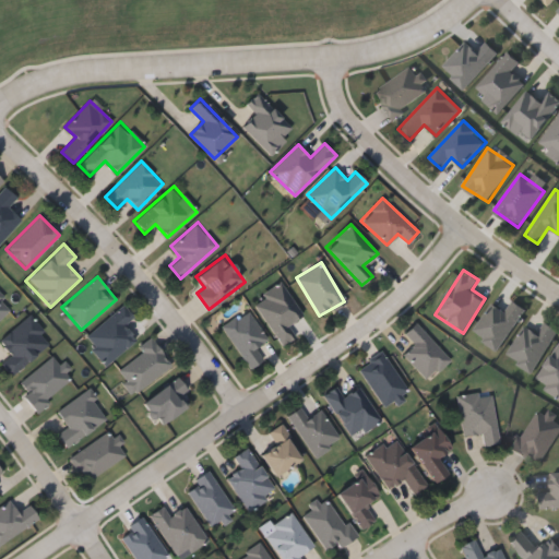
[(302,316),(285,326),(293,337),(282,345),(252,300),(281,282),(302,316)]
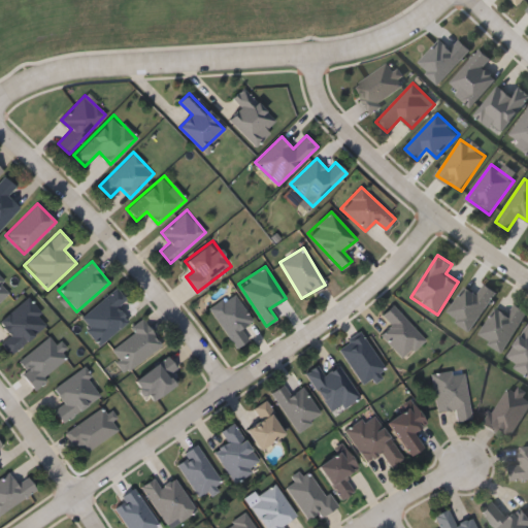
[(0,300),(0,279),(10,290),(0,300)]
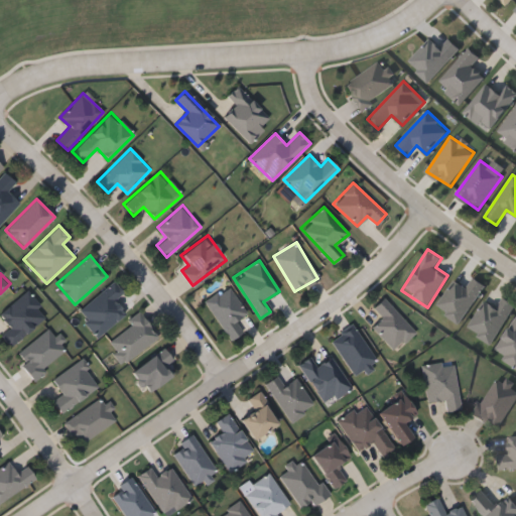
[(466,286),(473,277),(486,286),(459,323),(435,306),(456,278),(466,286)]
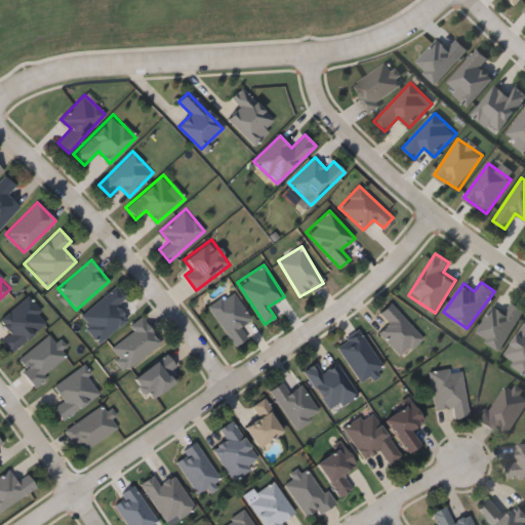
[(78,317),(116,285),(126,297),(117,305),(128,319),(98,342),(78,317)]
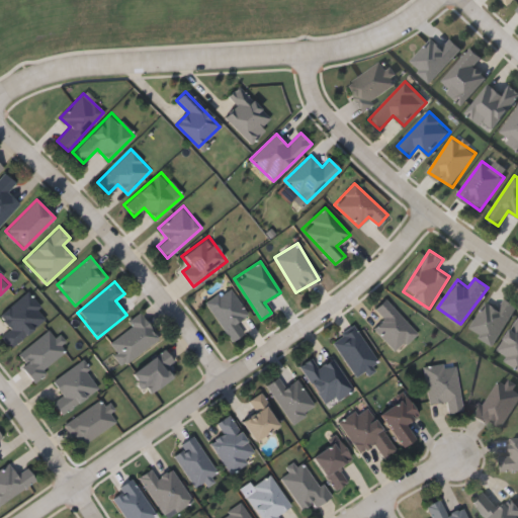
[(237,322),(244,332),(231,341),(205,303),(229,286),(247,315),(237,322)]
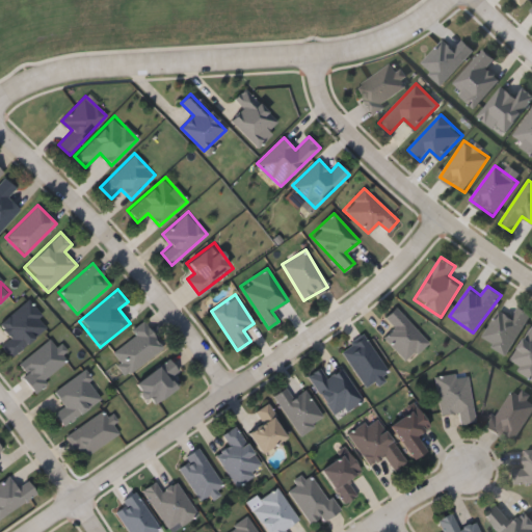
[(0,345),(9,338),(0,325),(0,321),(28,299),(49,325),(10,356),(0,345)]
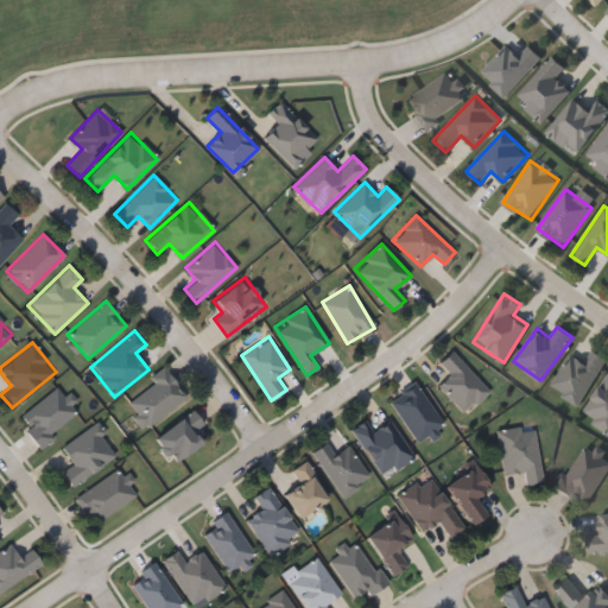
[(449,377),(439,360),(458,349),(486,397),(458,412),(441,381),(449,377)]
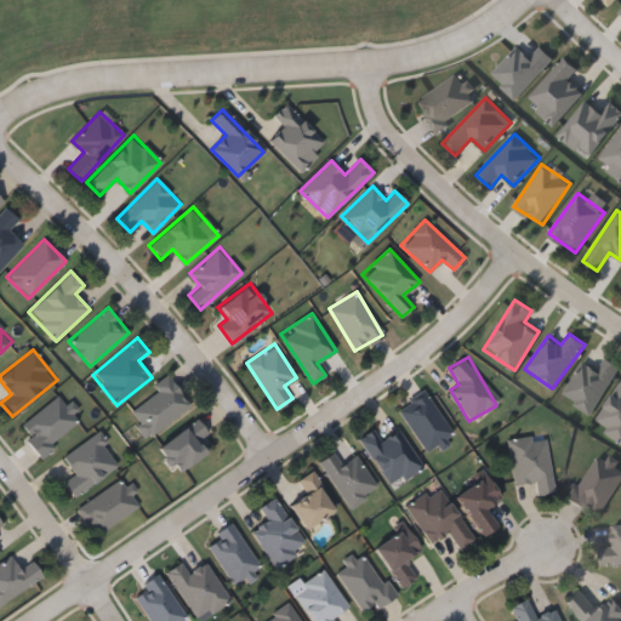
[(584,359),(597,368),(604,357),(620,368),(591,414),(562,394),(584,359)]
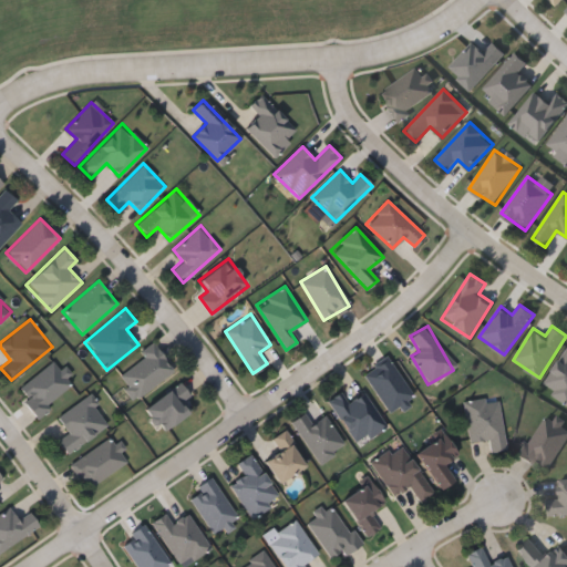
[(140,351),(152,341),(173,370),(134,399),(117,375),(144,357),(140,351)]
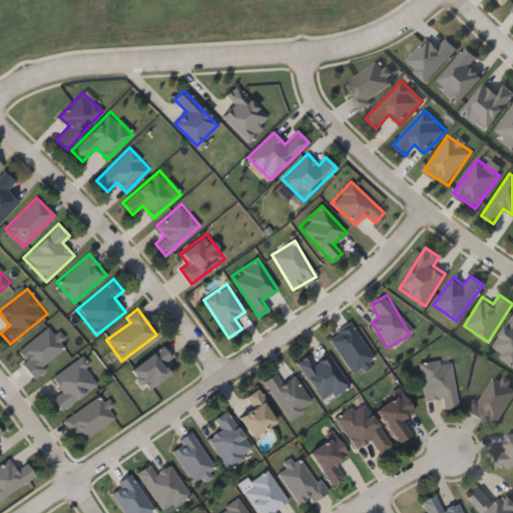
[(512,364),(491,349),(512,314),(512,364)]
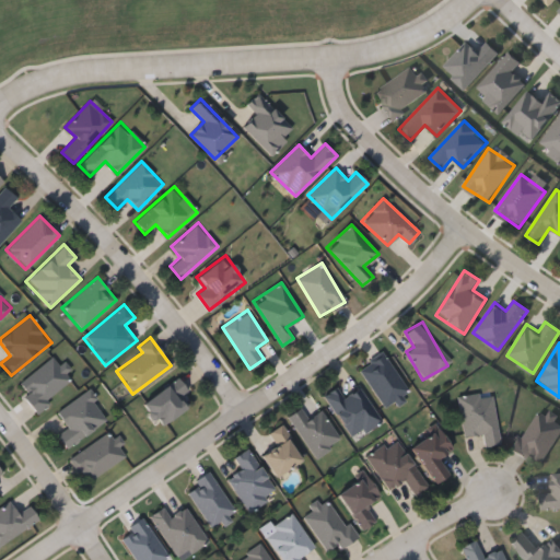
[(358,369),(383,352),(409,392),(384,408),(358,369)]
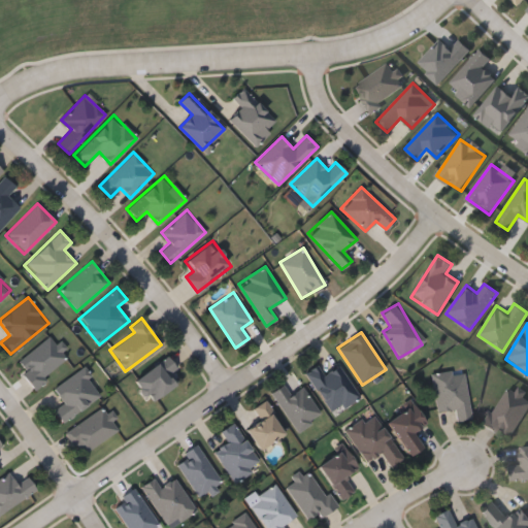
[(34,386),(15,361),(50,335),(56,343),(59,341),(70,358),(34,386)]
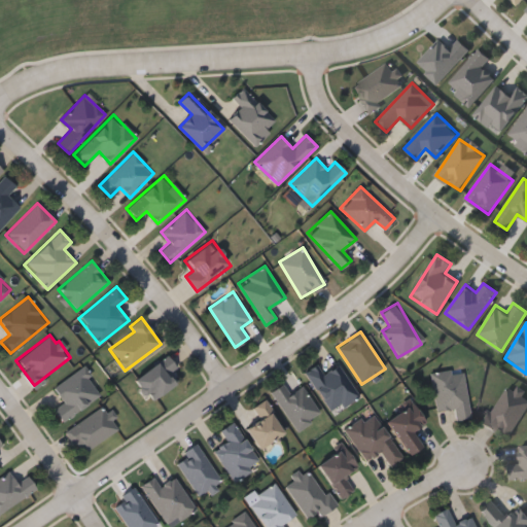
[(134,379),(168,355),(175,365),(167,372),(174,383),(149,400),(134,379)]
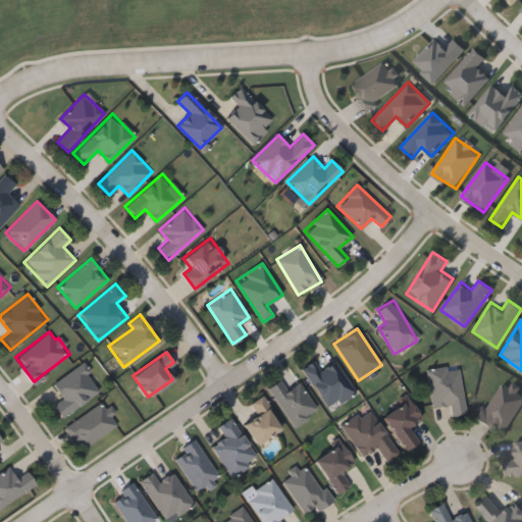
[(355,390),(328,409),(301,369),(313,360),(319,370),(333,360),(355,390)]
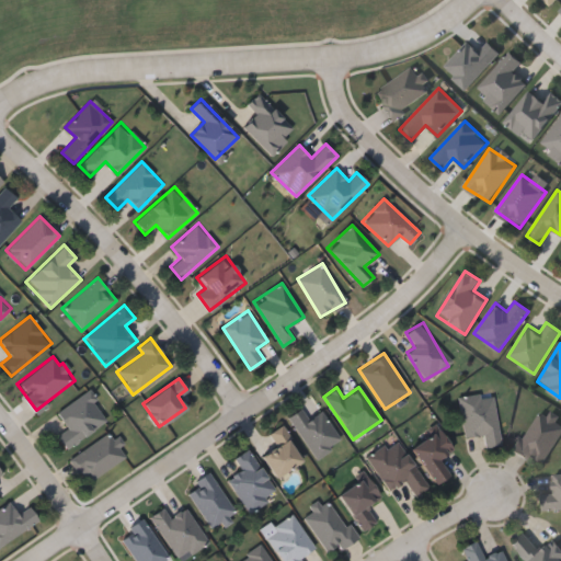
[(107,420),(66,448),(57,435),(67,427),(56,412),(88,390),(107,420)]
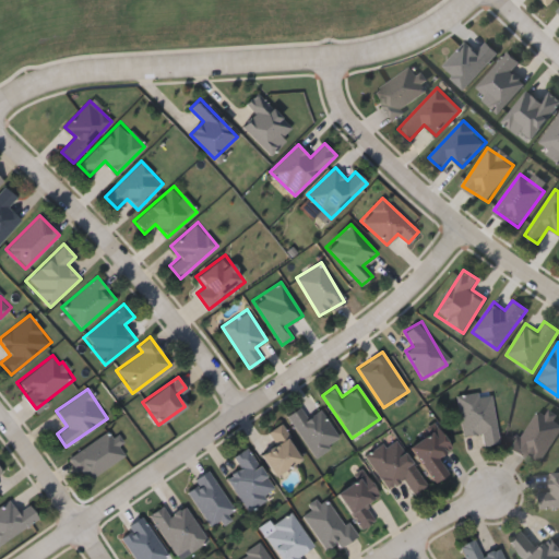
[(456,396),(490,391),(499,443),(484,445),(482,433),(463,436),(456,396)]
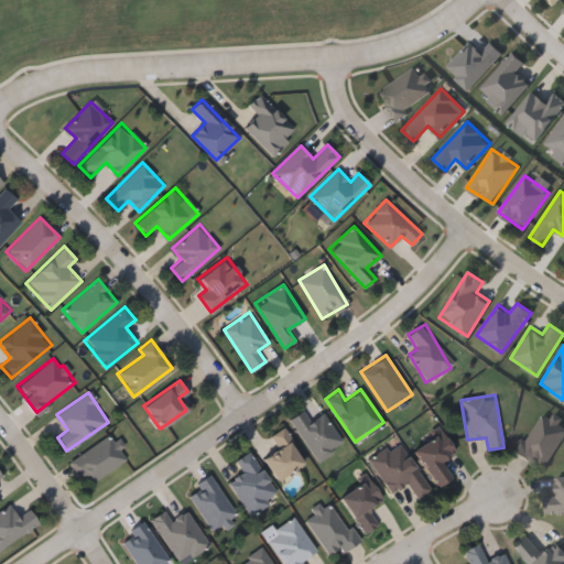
[(315,461),(290,418),(303,410),(308,420),(324,411),(343,445),(315,461)]
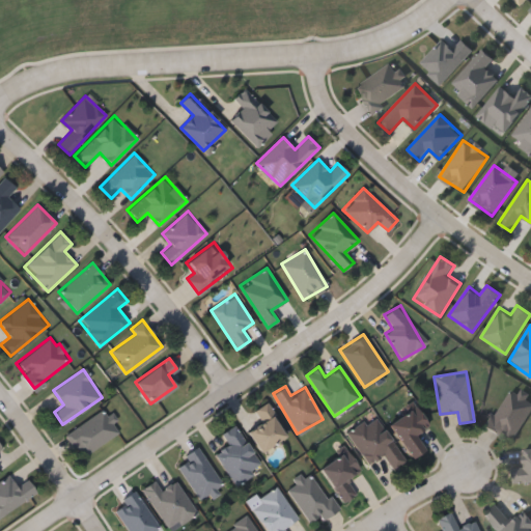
[(530,398),(530,409),(512,442),(486,426),(509,387),(530,398)]
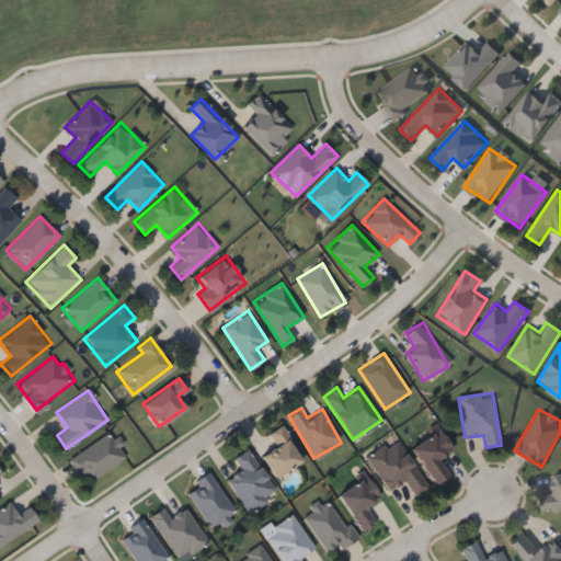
[(277,478),(261,456),(276,445),(268,434),(281,425),(305,458),(277,478)]
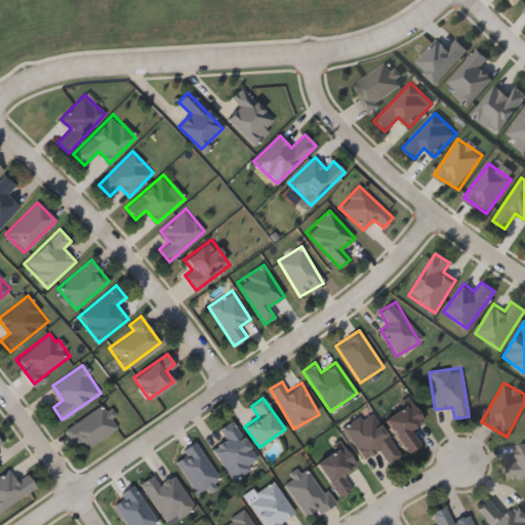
[(423,420),(410,429),(420,444),(406,452),(384,415),(410,399),(423,420)]
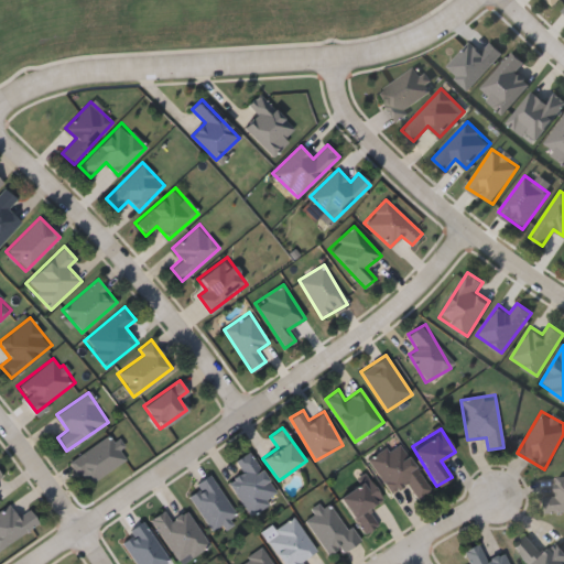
[(88,486),(71,462),(108,434),(127,458),(88,486)]
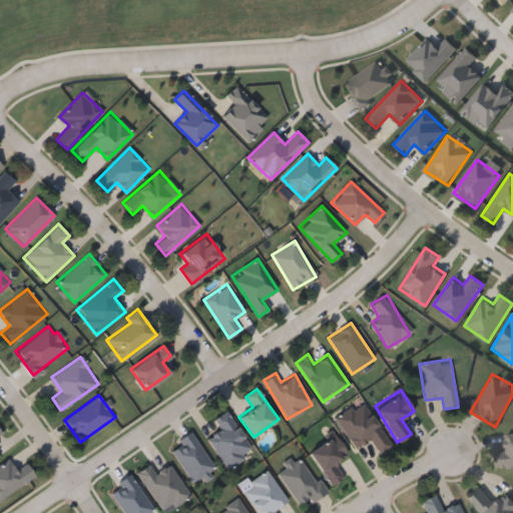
[(364,400),(391,447),(380,454),(371,438),(354,449),(335,417),(364,400)]
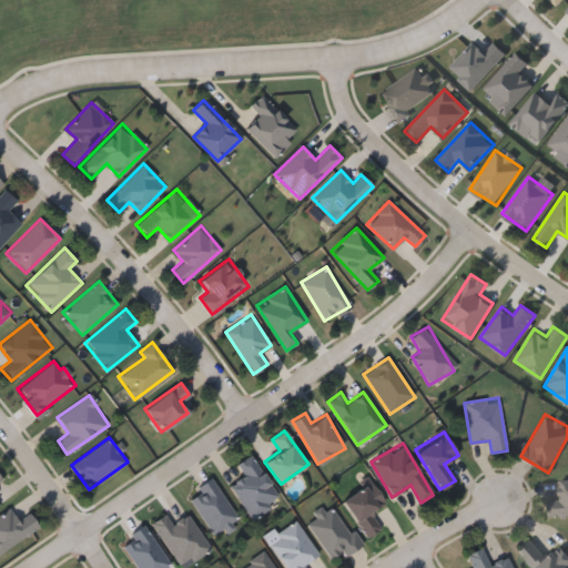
[(231,484),(244,476),(236,463),(253,454),(280,503),(250,519),(231,484)]
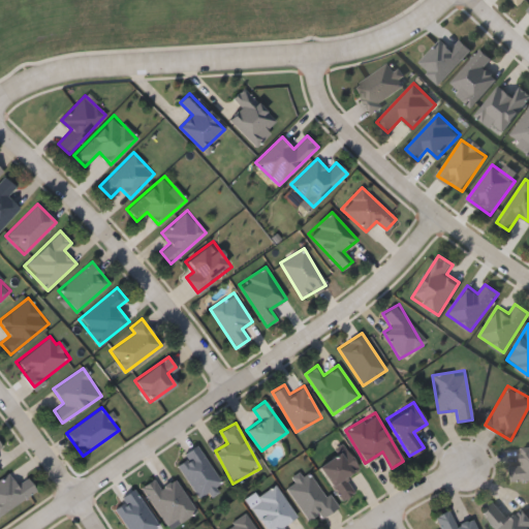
[(199,500),(175,460),(197,445),(223,486),(199,500)]
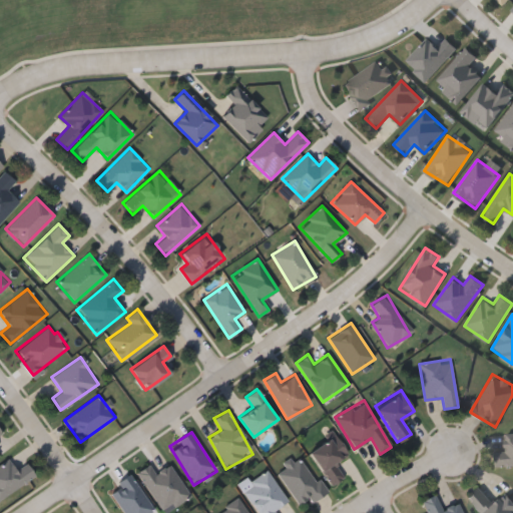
[(506,452),(505,433),(512,432),(512,464),(495,465),(495,452),(506,452)]
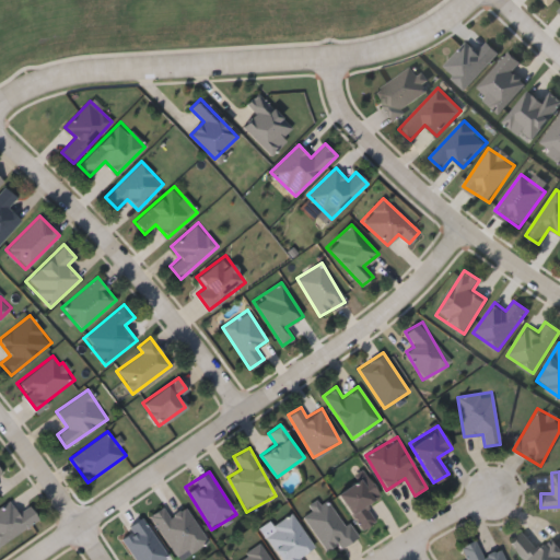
[(380,496),(364,505),(375,521),(362,529),(337,492),(365,474),(380,496)]
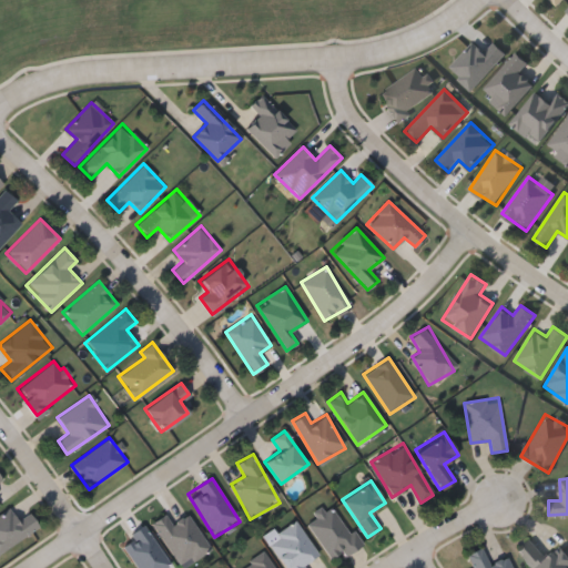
[(331,563),(306,520),(335,504),(359,546),(331,563)]
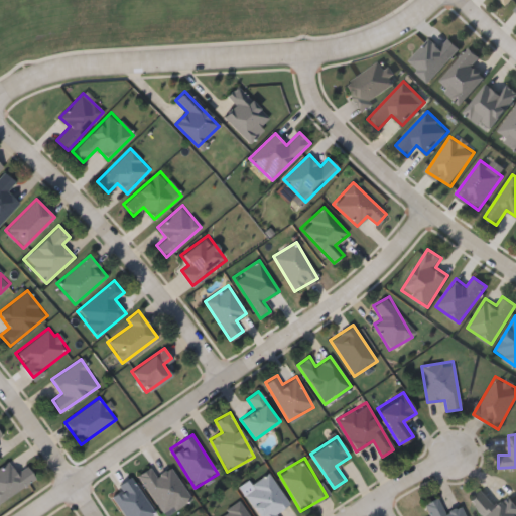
[(15,472),(28,466),(36,482),(0,499),(0,467),(10,463),(15,472)]
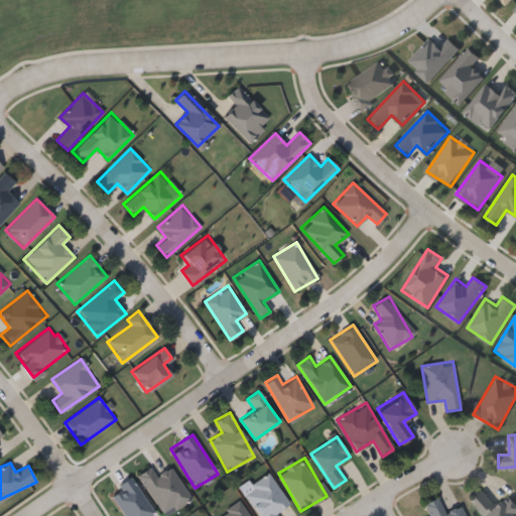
[(170,467),(190,499),(163,515),(138,474),(150,467),(156,475),(170,467)]
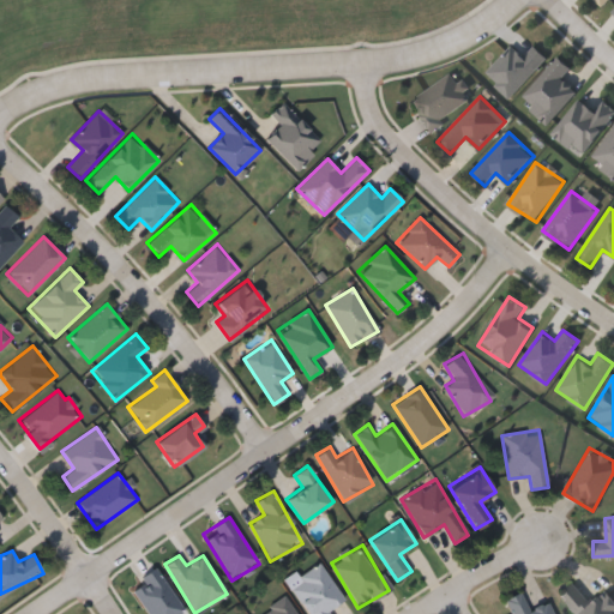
[(330,611),(331,613),(307,613),(290,582),(324,564),(343,603),(330,611)]
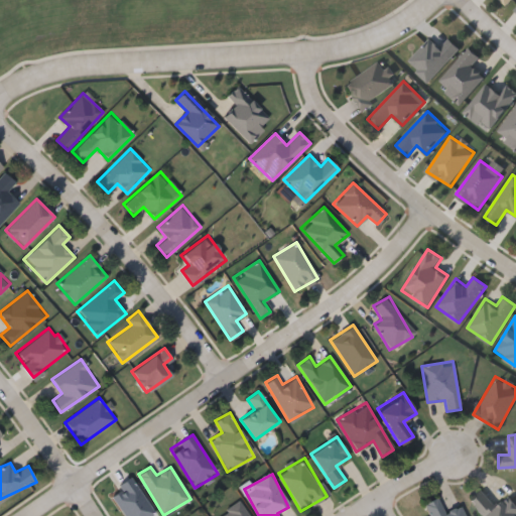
[(154,515),(124,515),(109,493),(131,478),(156,515),(154,515)]
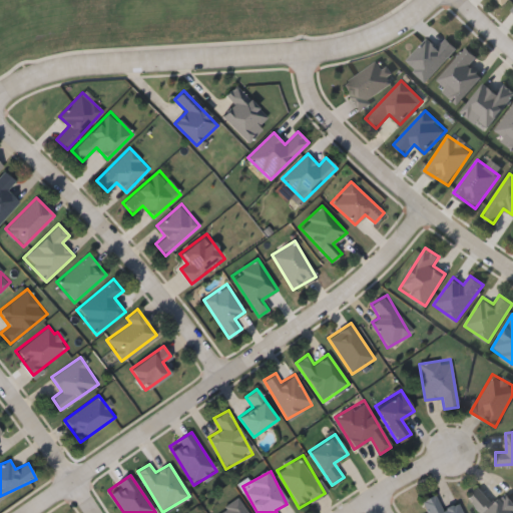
[(512,512),(482,512),(468,498),(480,486),(495,503),(506,493),(512,500),(512,512)]
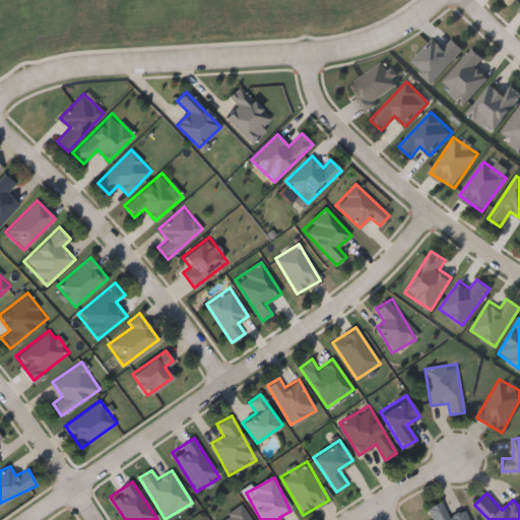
[(434,519),(429,506),(441,501),(448,516),(465,509),(469,519),(434,519)]
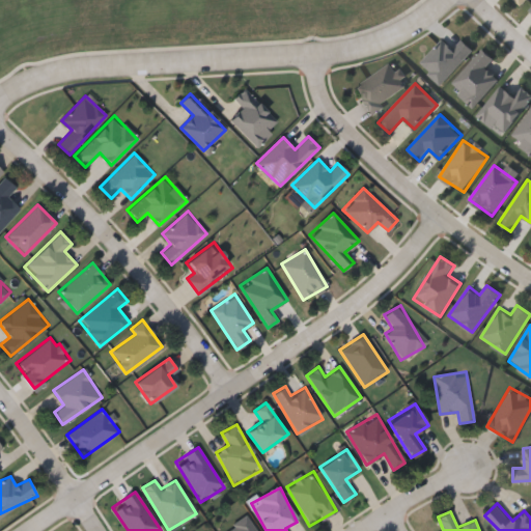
[(222,530),(249,515),(257,530),(222,530)]
